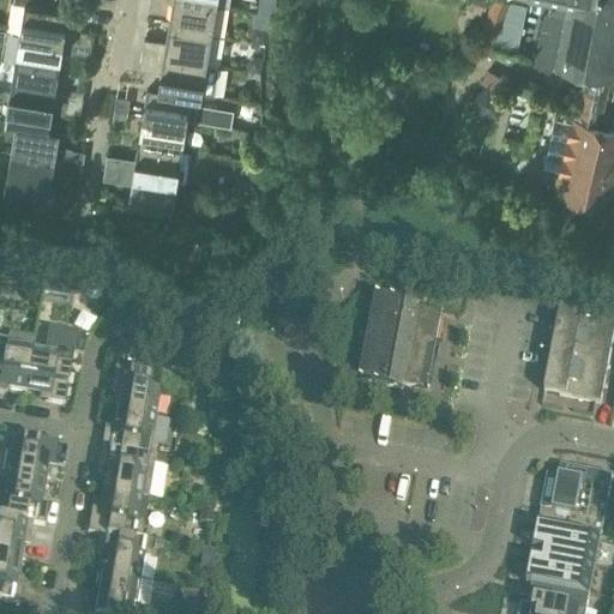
[(169,26),(211,34),(216,4),(192,0),(151,0),(150,8),(172,12),(169,26)]
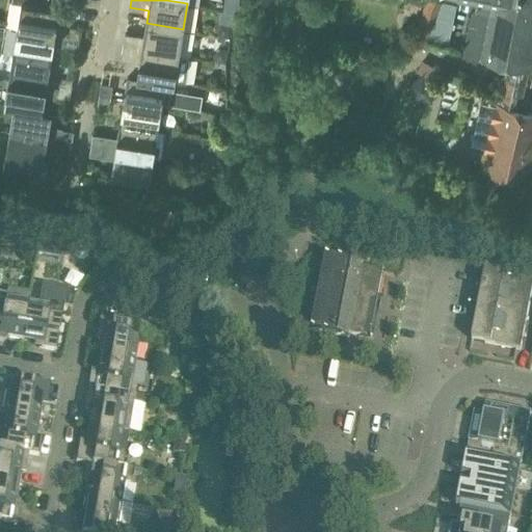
[(435,0),(428,0),(417,29),(415,32),(428,37),(442,2),(435,0)]
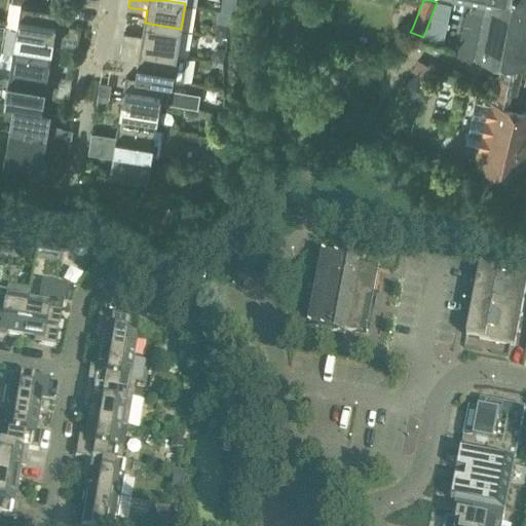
[(525,0),(451,0),(470,4),(458,57),(462,57),(506,66),(503,80),(515,83),(520,84),(523,69),(525,70),(525,66),(525,0)]
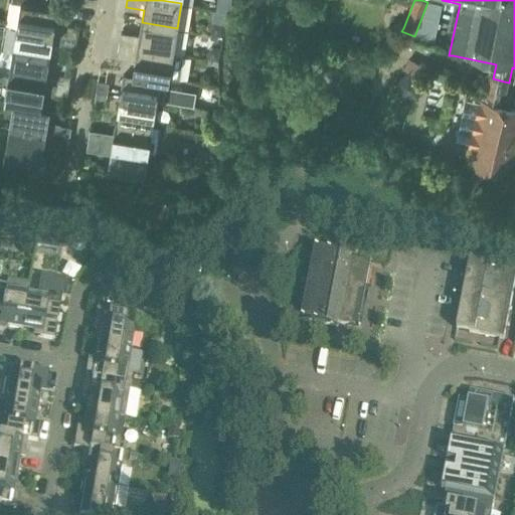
[(56,7),(44,6),(19,2),(19,3),(15,28),(65,36),(67,23),(54,22),(56,7)]
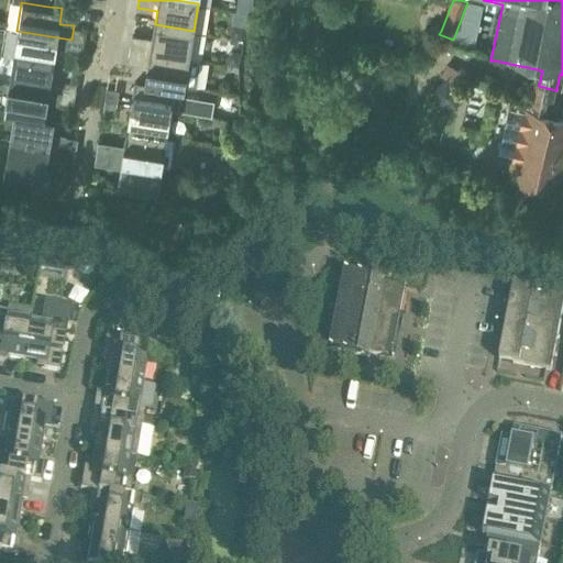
[(194,31),(155,24),(153,39),(133,34),(131,48),(166,54),(189,57),(189,54),(194,31)]
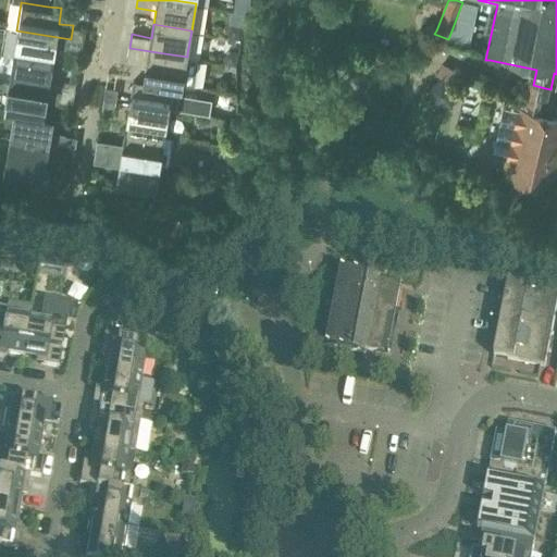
[(85,27),(73,25),(71,39),(83,40),(85,27)]
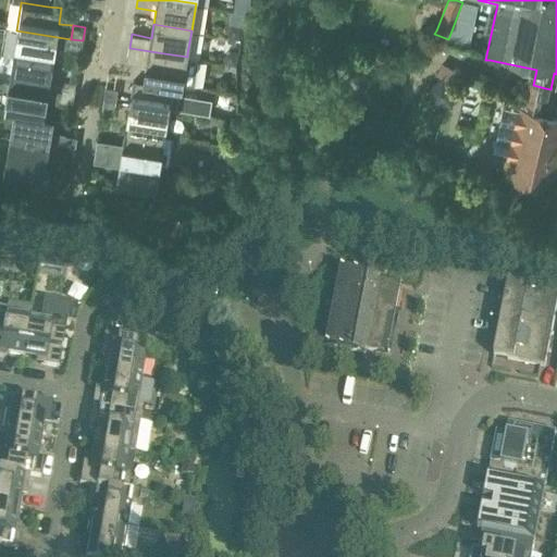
[(16,31),(13,57),(52,63),(54,49),(69,51),(71,39),(16,31)]
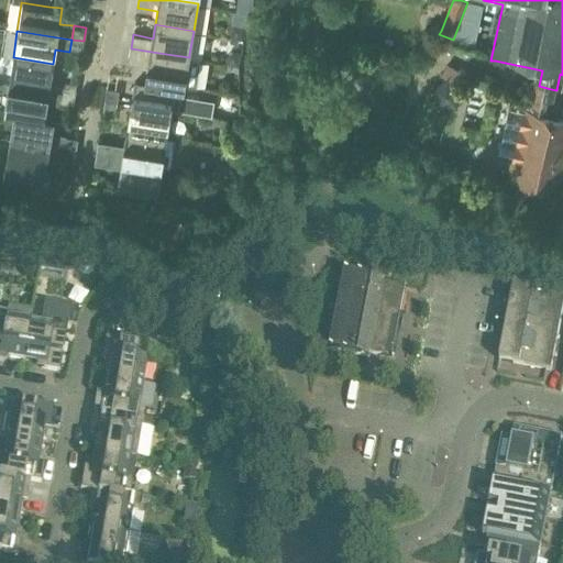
[(69,52),(81,54),(81,52),(84,41),(72,40),(69,52)]
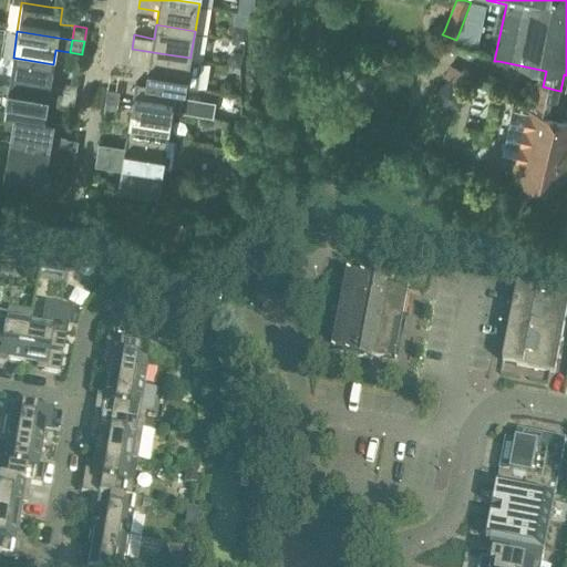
[(132,49),(129,62),(135,62),(133,76),(136,76),(146,79),(176,83),(198,86),(203,60),(191,58),(167,54),(132,49)]
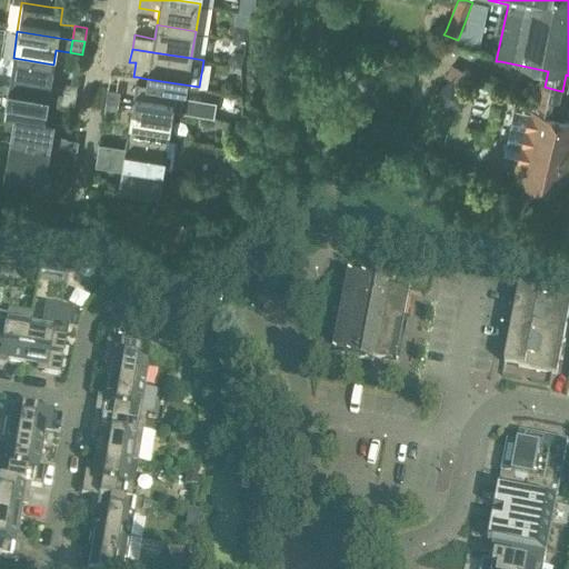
[(53,65),(13,58),(9,86),(49,91),(53,65)]
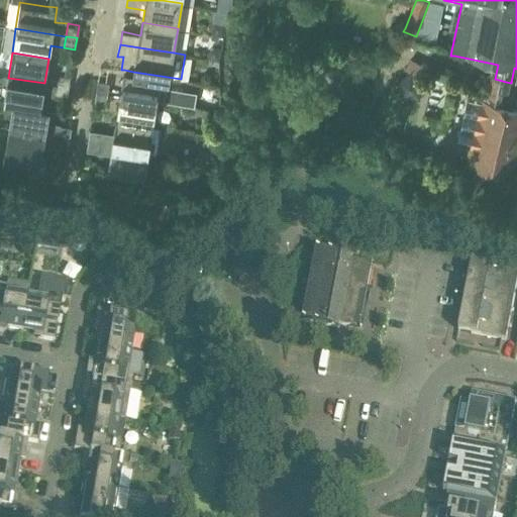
[(133,72),(124,70),(120,95),(157,101),(161,76),(133,72)]
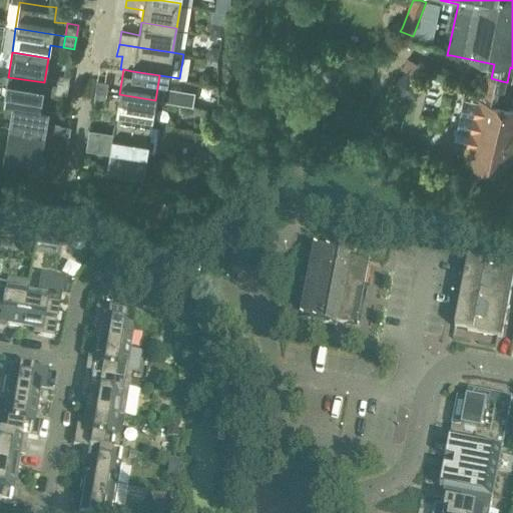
[(70,74),(59,72),(57,84),(68,86),(70,74)]
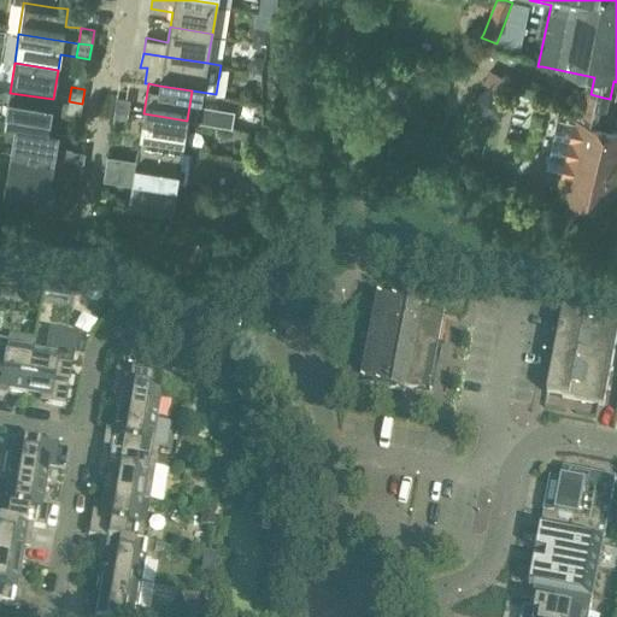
[(244,87),(240,92),(244,98),(250,98),(253,93),(250,87),(244,87)]
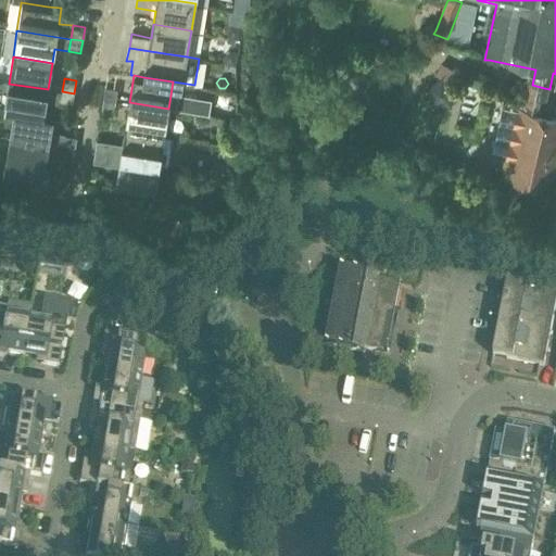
[(434,105),(451,106),(453,101),(456,89),(442,79),(428,89),(434,105)]
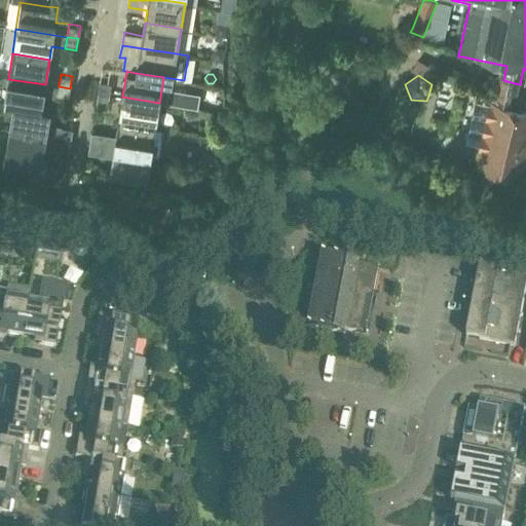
[(503,80),(495,78),(488,107),(476,104),(465,148),(478,151),(474,167),(525,180),(525,174),(525,101),(523,111),(509,108),(515,83),(503,80)]
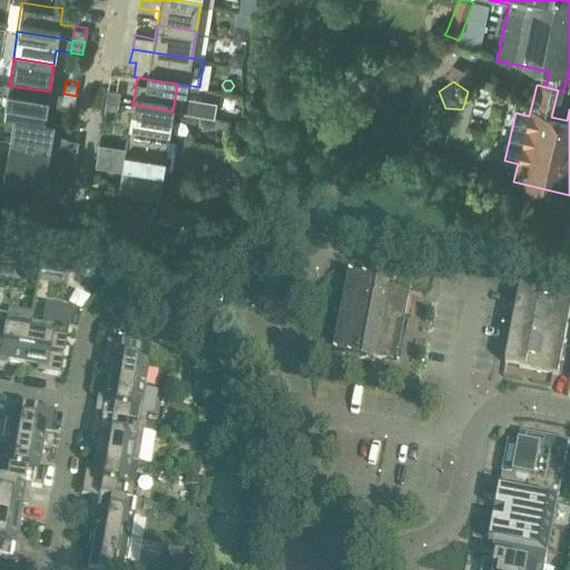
[(6,112),(16,114),(45,118),(47,105),(61,106),(64,94),(49,91),(9,86),(6,112)]
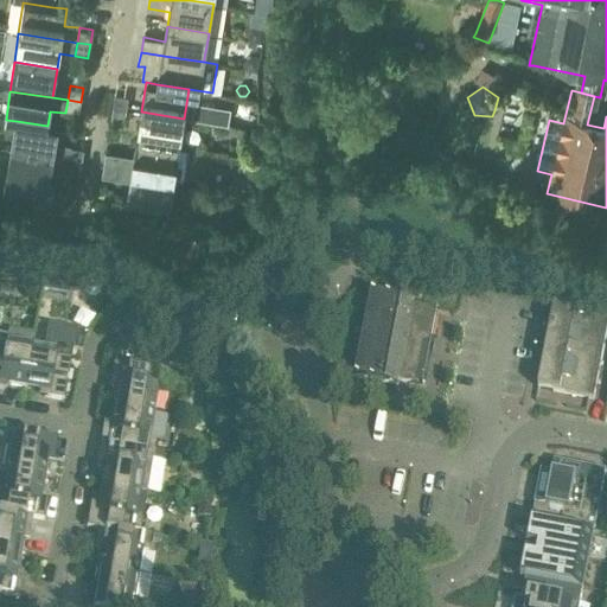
[(115,94),(115,95),(113,107),(127,109),(129,96),(115,94)]
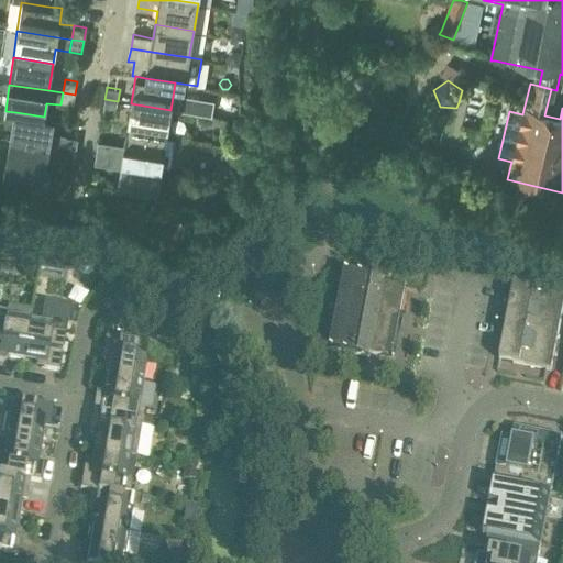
[(61,105),(73,108),(75,95),(63,92),(61,105)]
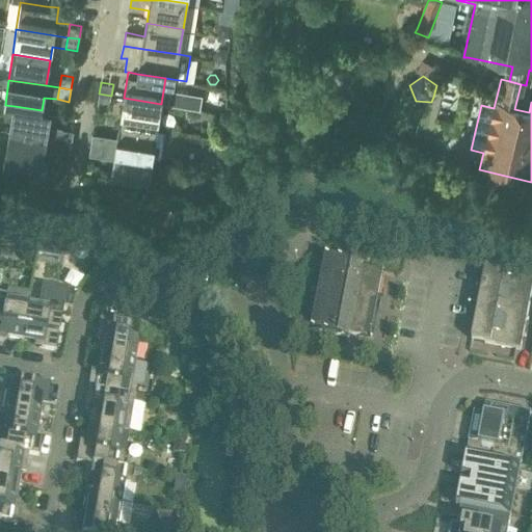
[(97,106),(109,108),(111,96),(99,94),(97,106)]
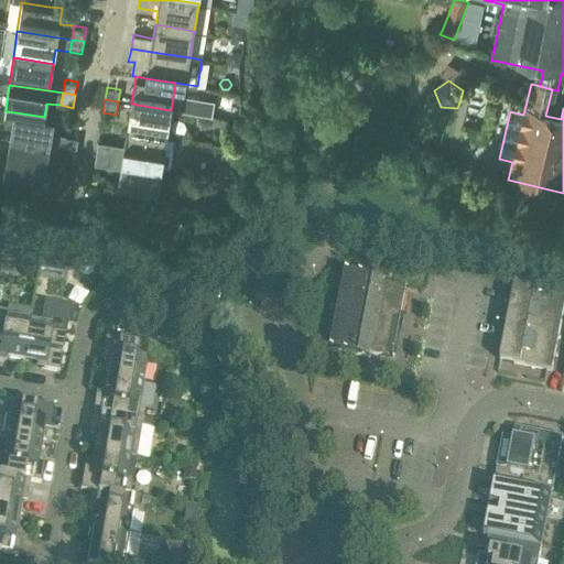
[(171,110),(131,104),(127,131),(166,137),(171,110)]
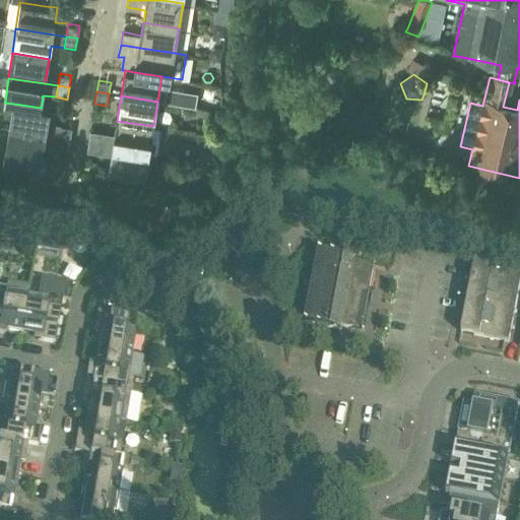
[(72,127),(48,123),(50,110),(41,108),(14,104),(9,129),(71,138),(72,127)]
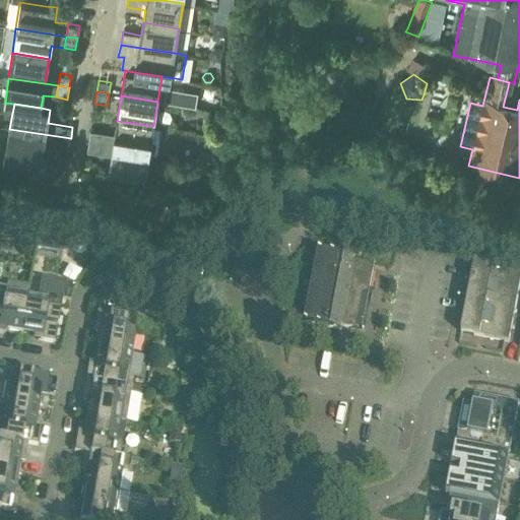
[(90,130),(88,142),(149,151),(157,152),(161,128),(153,126),(117,121),(115,134),(90,130)]
